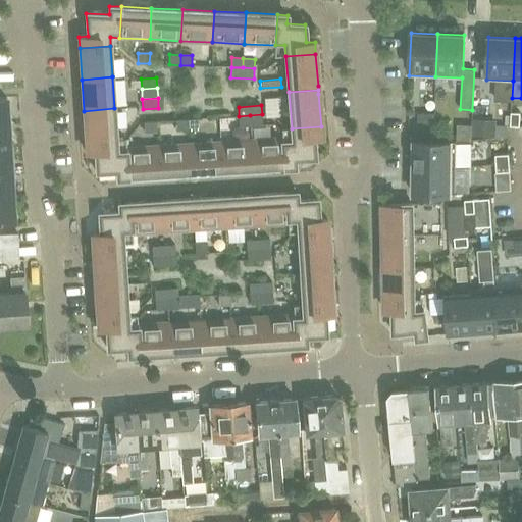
[(114,108),(84,111),(86,142),(116,140),(114,108)]
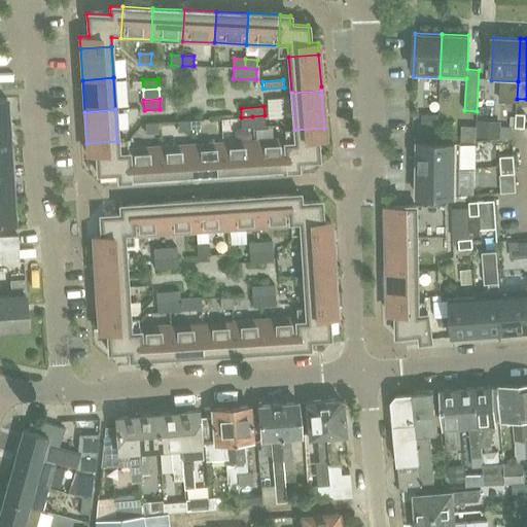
[(516,113),(516,127),(525,128),(525,114),(516,113)]
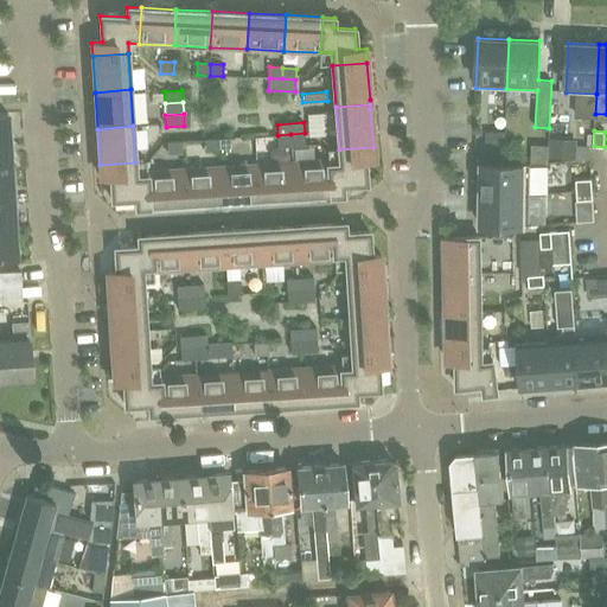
[(305,133),(291,134),(291,146),(305,146),(305,133)]
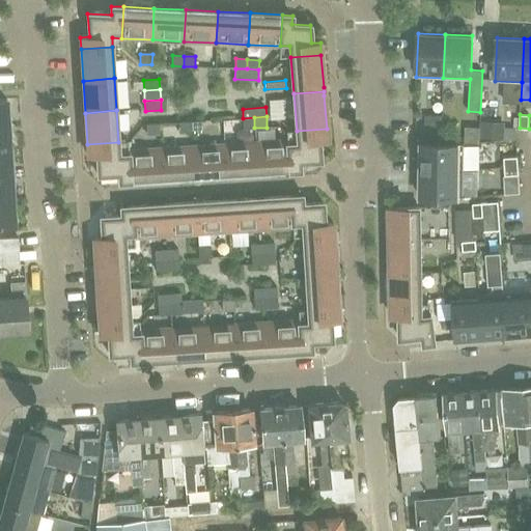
[(254,128),(254,117),(243,118),(244,129),(254,128)]
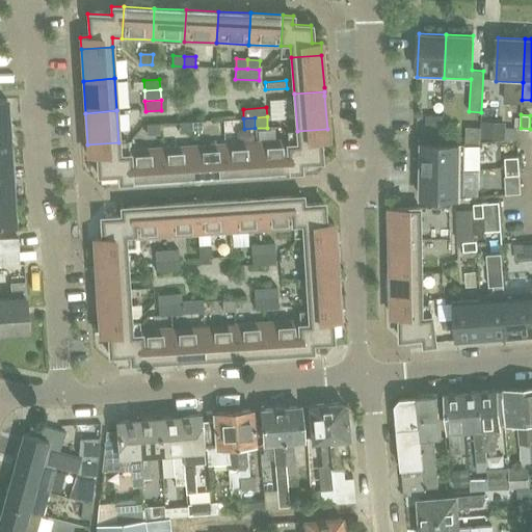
[(191,132),(190,122),(179,123),(180,133),(191,132)]
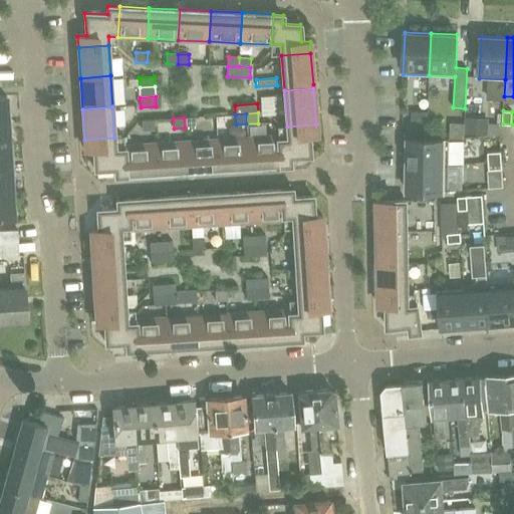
[(184,117),(185,127),(196,127),(196,117),(184,117)]
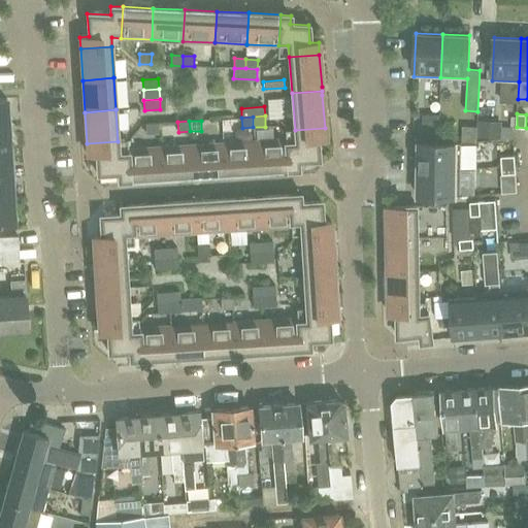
[(0,147),(9,147),(7,123),(0,123),(0,147)]
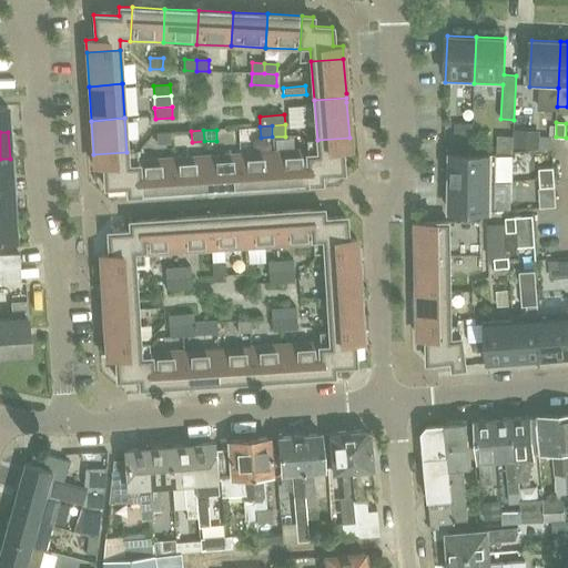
[(170,132),(158,133),(158,144),(171,143),(170,132)]
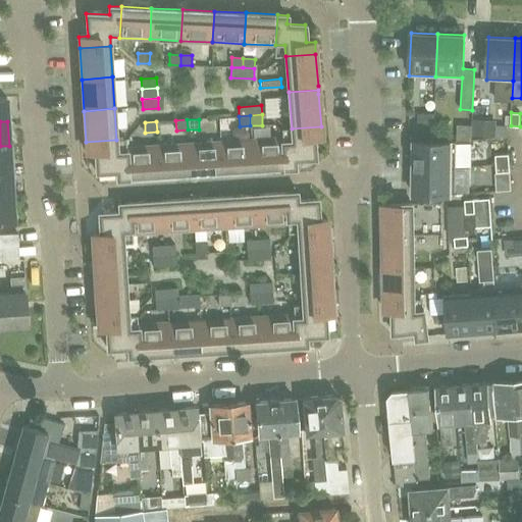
[(292,138),(282,139),(284,167),(295,167),(295,159),(315,157),(313,137),(322,136),(321,126),(292,128),(292,138)]
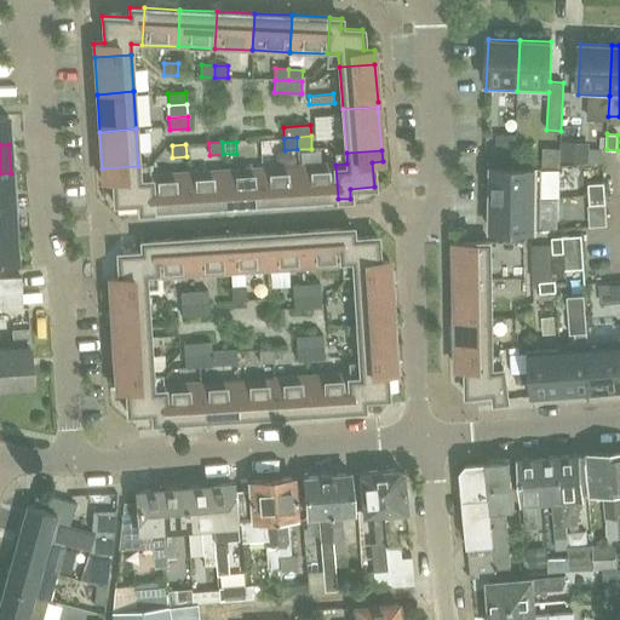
[(102,168),(103,181),(113,179),(114,204),(138,202),(139,212),(153,211),(150,176),(150,165),(138,166),(102,168)]
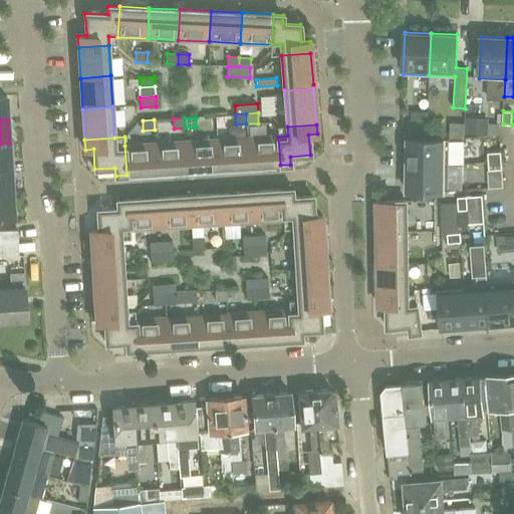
[(247,139),(249,167),(280,165),(278,137),(247,139)]
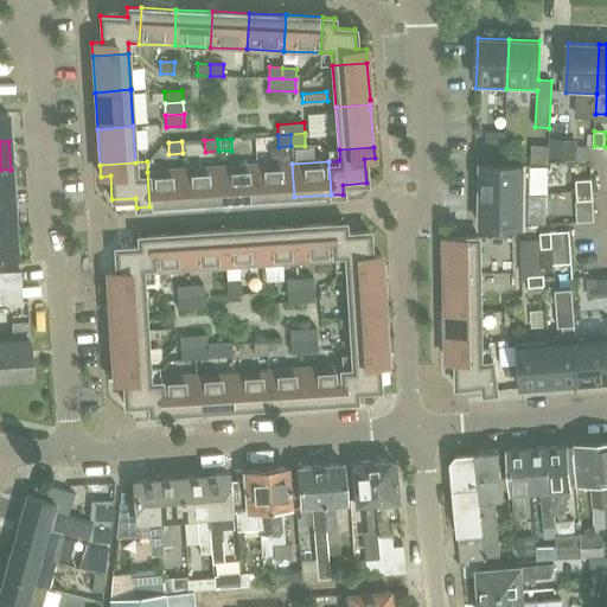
[(481,164),(480,195),(530,195),(530,193),(548,193),(549,166),(531,166),(531,164),(481,163),(481,164)]
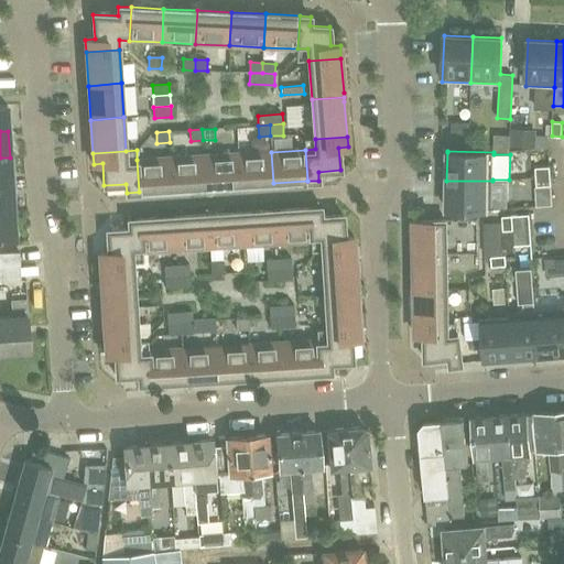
[(238,154),(239,185),(273,183),(271,152),(238,154)]
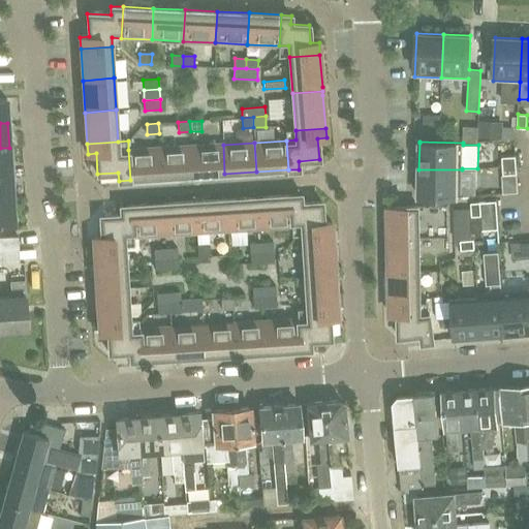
[(191,147),(193,176),(224,174),(223,145),(191,147)]
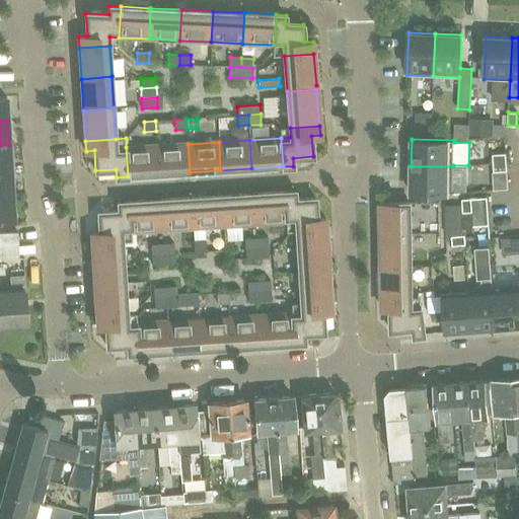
[(156,146),(158,174),(190,172),(188,144),(156,146)]
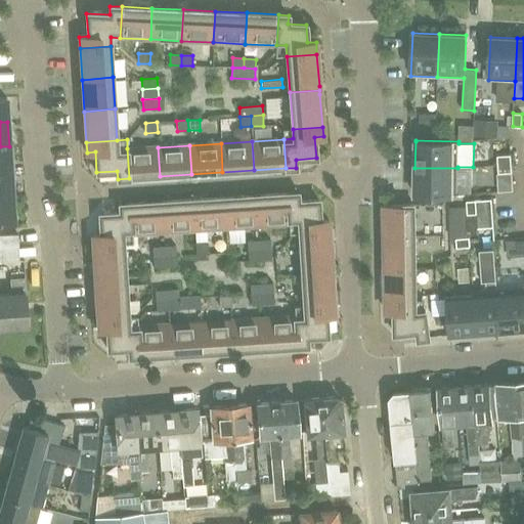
[(0,171),(10,171),(9,146),(0,146),(0,171)]
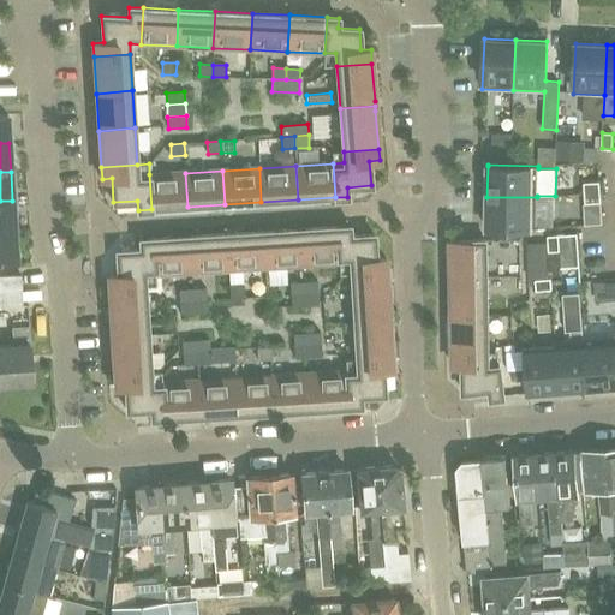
[(149,174),(151,209),(187,207),(185,173),(149,174)]
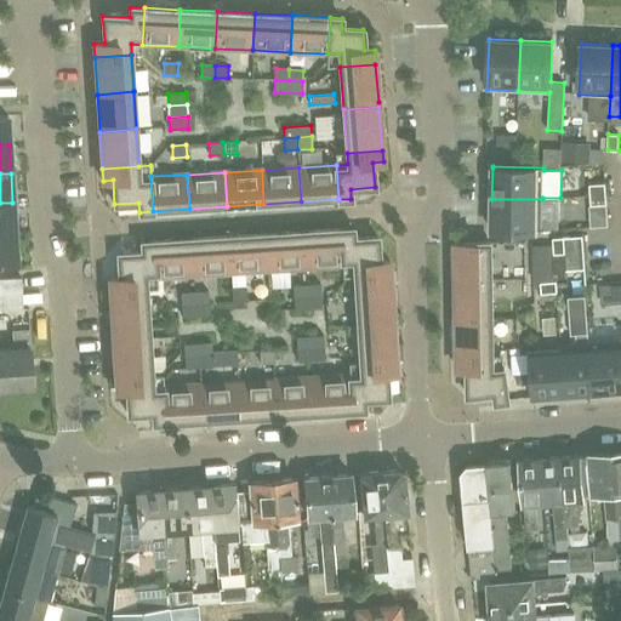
[(590,195),(605,194),(605,183),(590,184),(590,195)]
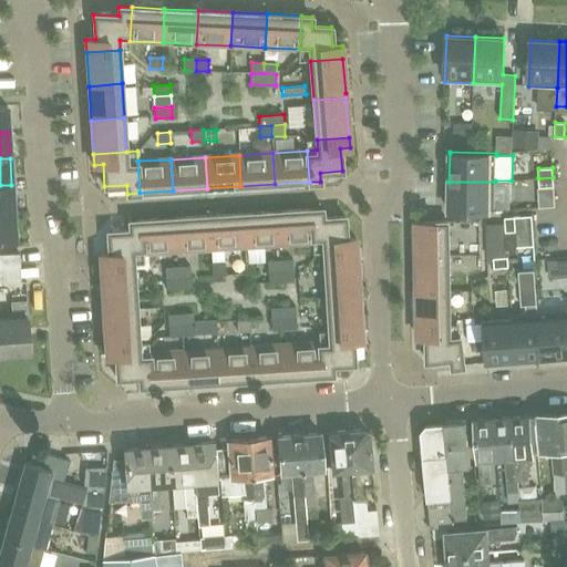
[(538,178),(539,187),(554,186),(553,177),(538,178)]
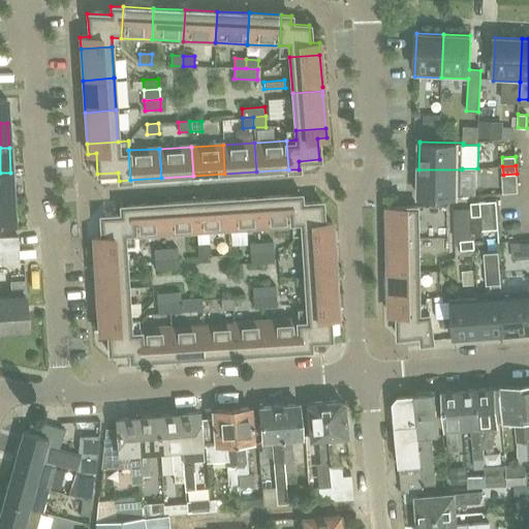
[(418,169),(418,195),(462,196),(462,169),(418,169)]
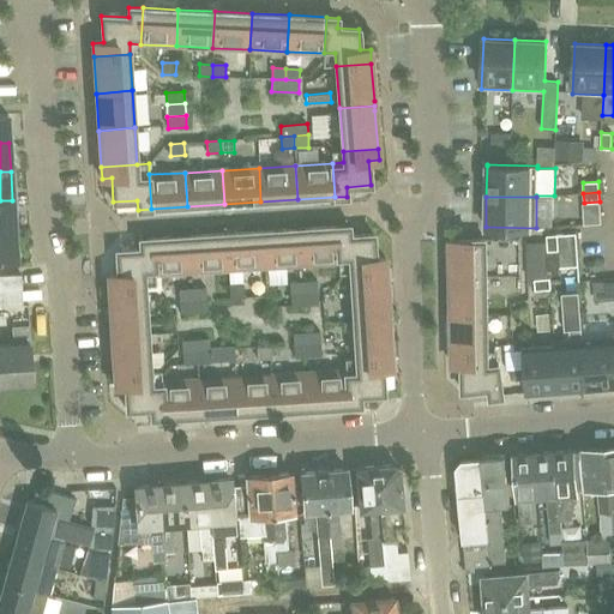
[(0,229),(14,229),(12,200),(0,200),(0,229)]
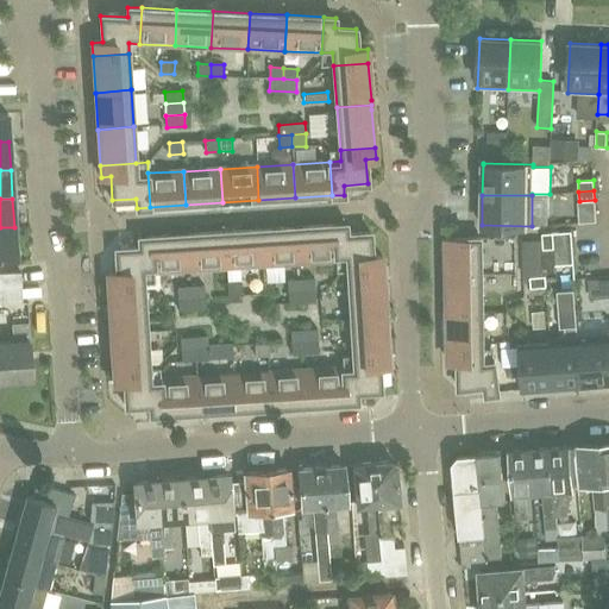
[(333,224),(297,226),(300,263),(336,261),(333,224)]
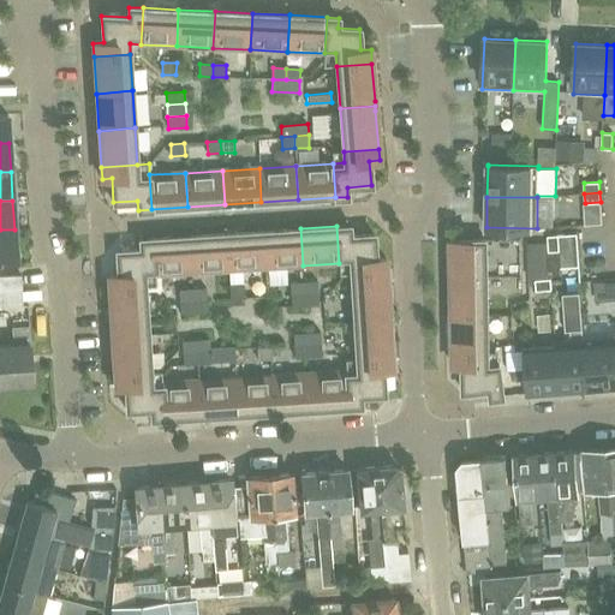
[(350,226),(336,226),(339,263),(351,262),(351,274),(387,272),(386,257),(375,258),(374,234),(350,236),(350,226)]
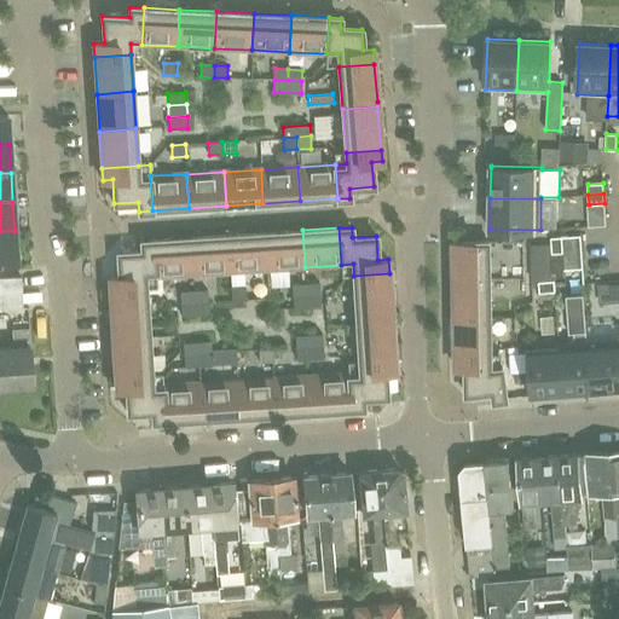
[(302,230),(265,232),(267,270),(305,267),(302,230)]
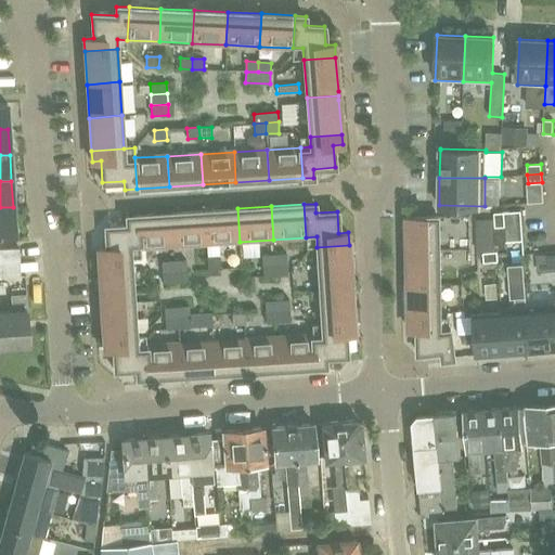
[(0,234),(13,234),(13,235),(14,235),(13,207),(0,207),(0,234)]
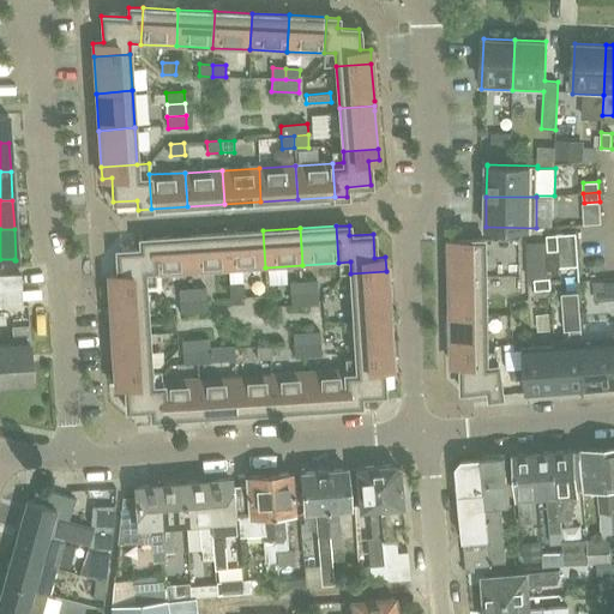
[(263,230),(226,233),(228,270),(265,268),(263,230)]
